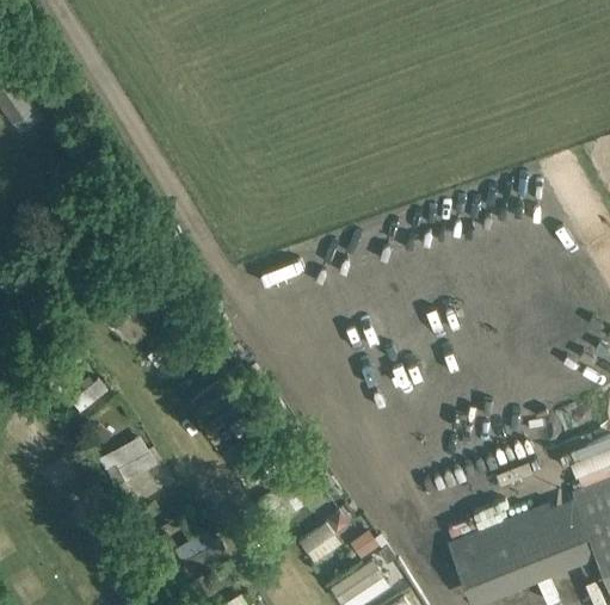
[(36,109),(13,75),(0,84),(0,103),(13,124),(36,109)]
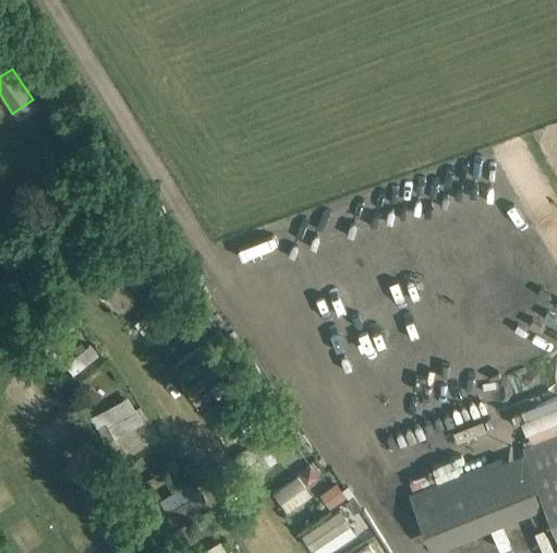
[(120,261),(92,293),(106,305),(134,274),(120,261)]
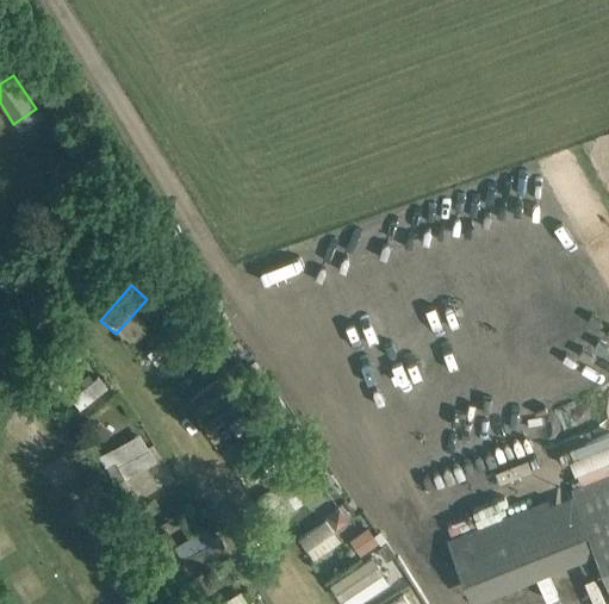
[(155,369),(167,362),(173,372),(198,356),(182,329),(144,352),(155,369)]
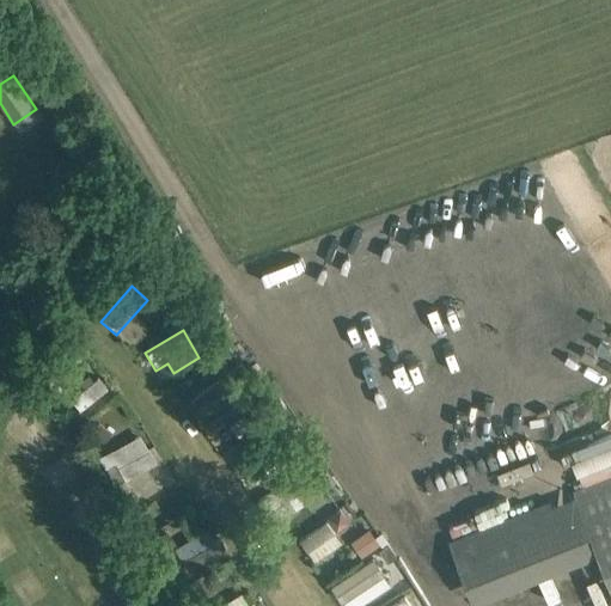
[(69,402),(80,415),(110,392),(99,379),(69,402)]
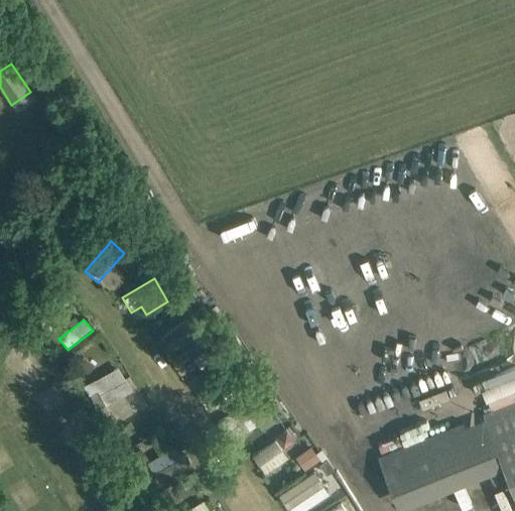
[(156,340),(166,357),(187,345),(177,328),(156,340)]
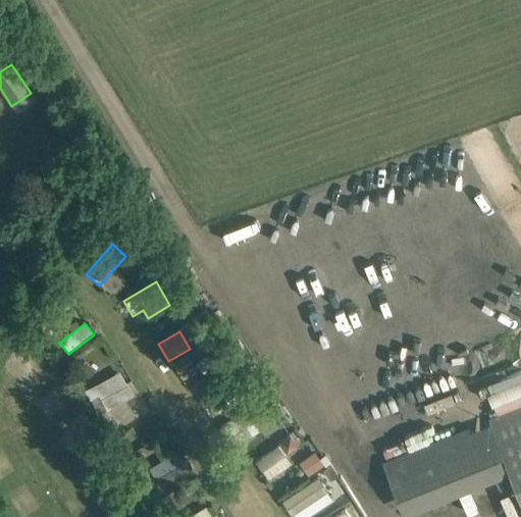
[(106,413),(134,400),(120,374),(84,391),(90,403),(99,399),(106,413)]
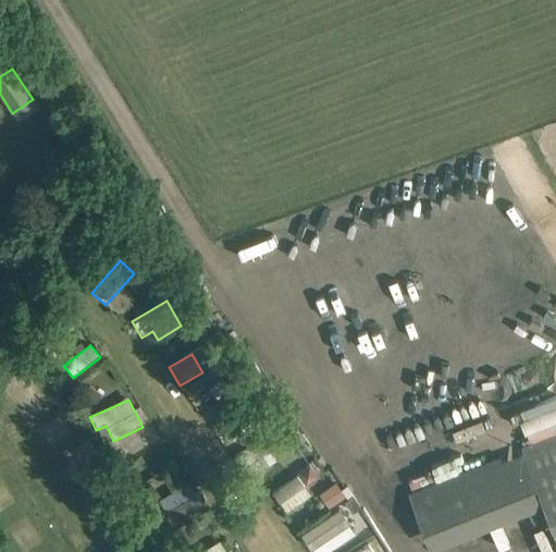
[(550,428),(527,437),(530,445),(555,433),(555,426),(550,428)]
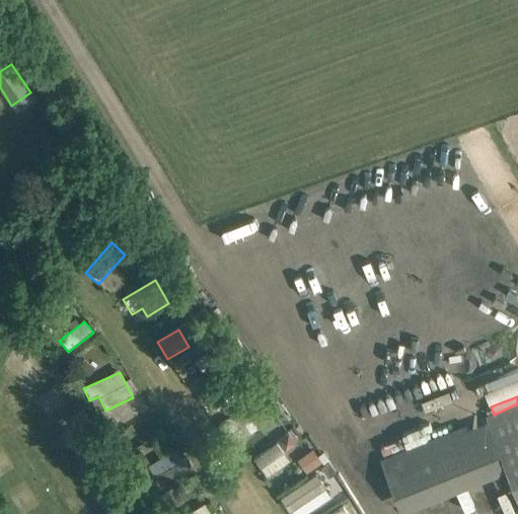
[(517,404),(494,415),(486,418),(517,500),(517,404)]
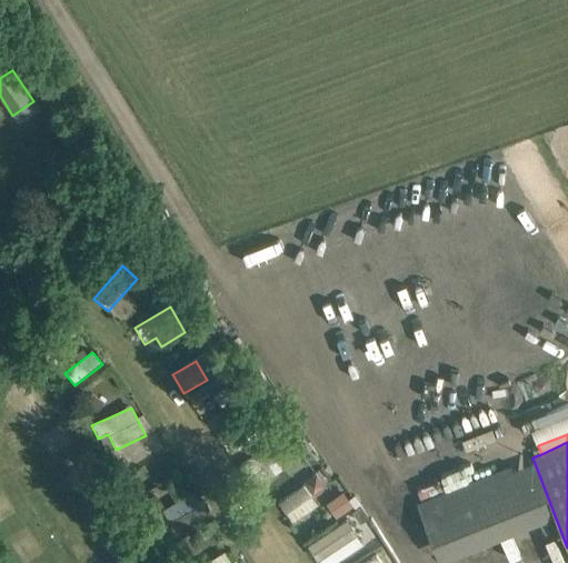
[(334,553),(338,562),(342,562),(367,548),(350,521),(306,546),(316,562),(319,562),(334,553)]
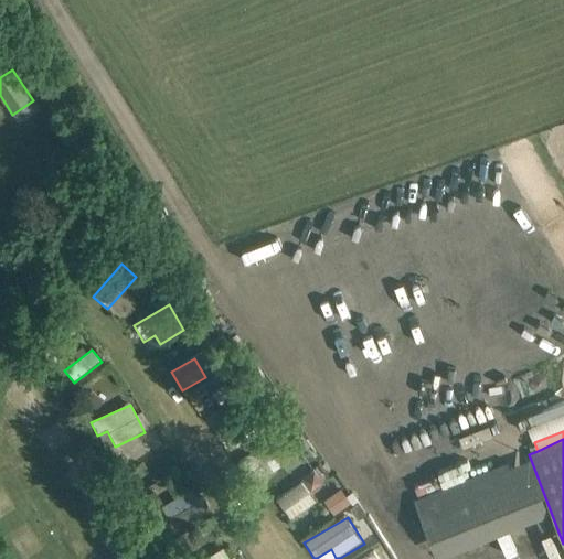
[(233,558),(226,547),(206,558),(233,558)]
